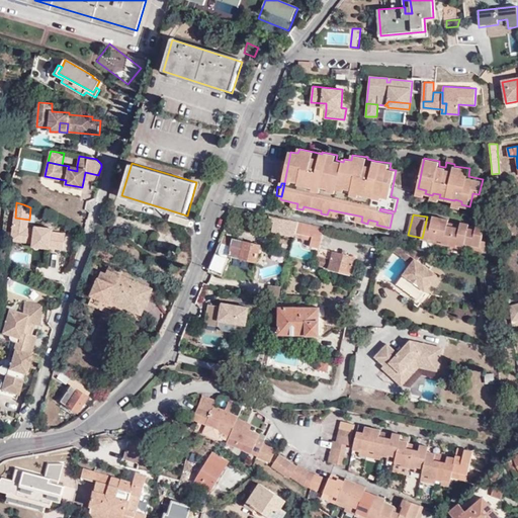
[(433,219),(427,217),(422,238),(430,240),(430,238),(437,240),(442,218),(433,216),(433,219)]
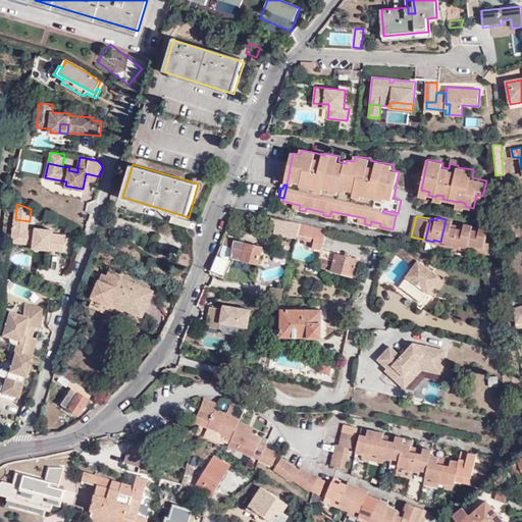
[(301,223),(276,218),(273,232),(298,239),(301,223)]
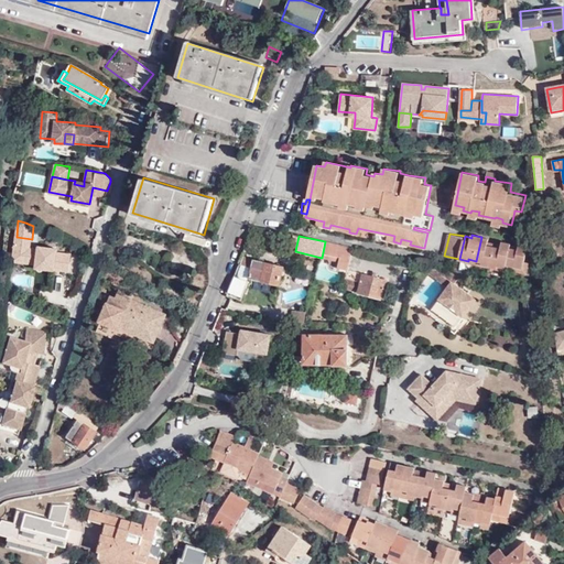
[(31,248),(32,239),(17,237),(15,245),(13,261),(38,263),(39,257),(46,258),(45,268),(71,270),(73,253),(57,252),(58,248),(40,246),(40,249),(31,248)]
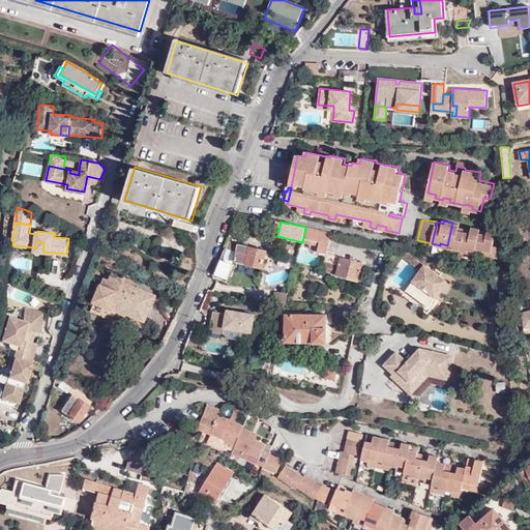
[(453,248),(461,251),(465,232),(459,231),(459,228),(460,225),(452,223),(447,245),(453,246),(453,248)]
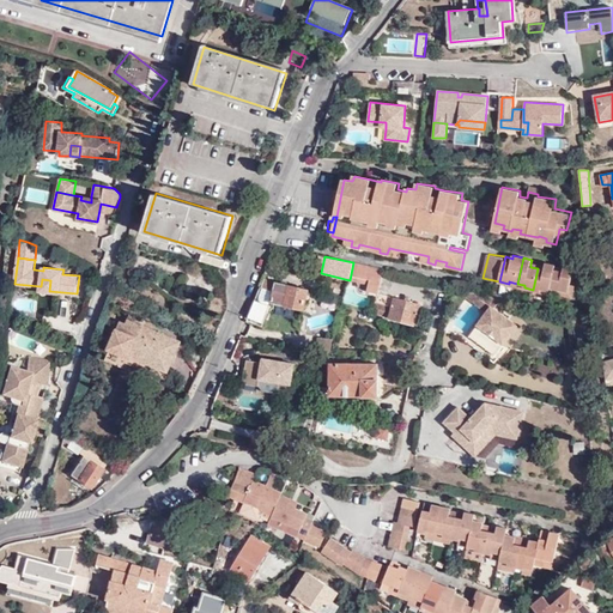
[(353,262),(350,280),(369,284),(368,291),(378,293),(383,269),(378,268),(353,262)]
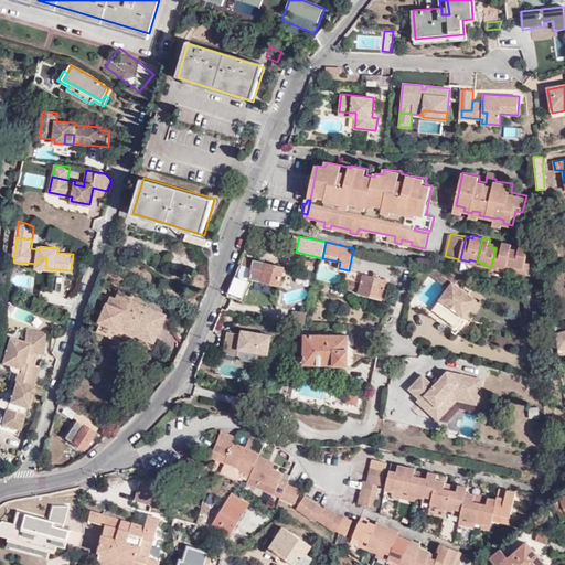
[(513,245),(513,244),(503,242),(502,245),(502,248),(496,247),(491,267),(499,268),(500,266),(508,268),(509,260),(512,248),(513,245)]
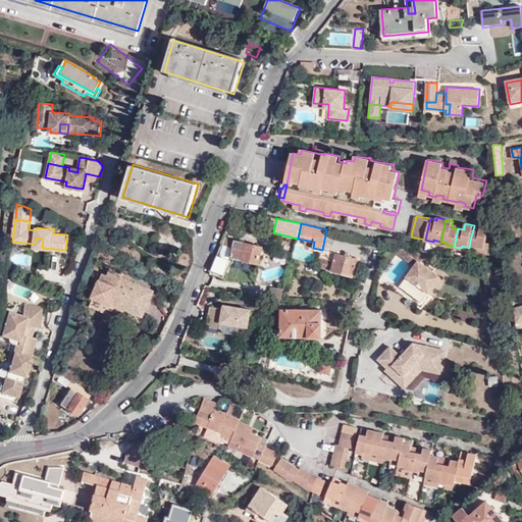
[(488,231),(496,232),(494,226),(481,223),(480,226),(474,225),(474,226),(480,227),(479,230),(473,229),(470,241),(469,248),(477,249),(478,247),(485,248),(486,242),(488,231)]
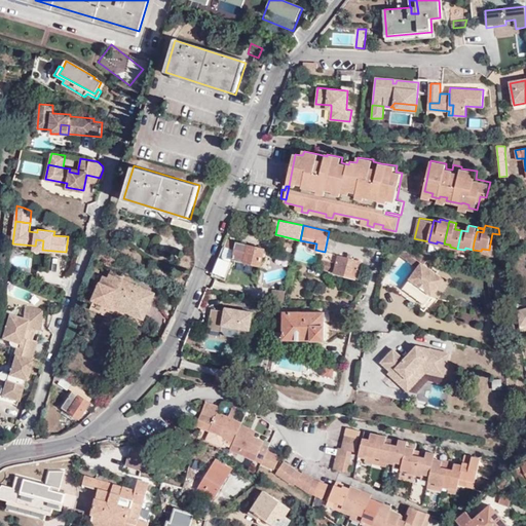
[(35,250),(42,250),(43,240),(36,239),(35,246),(35,250)]
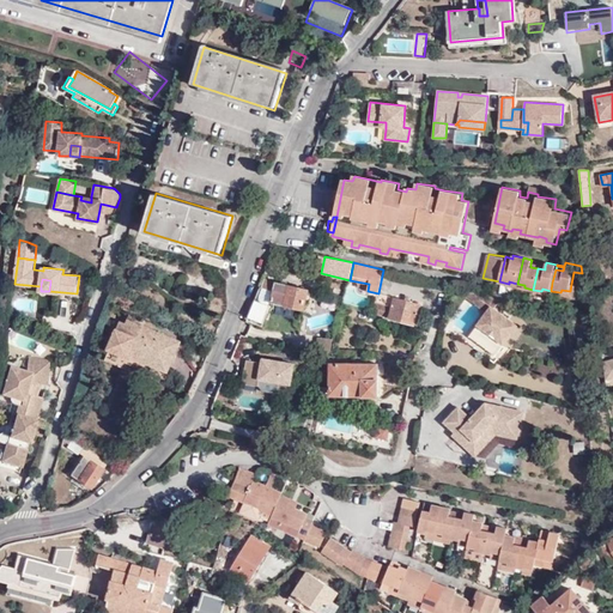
[(263,287),(259,286),(252,304),(246,320),(262,325),(269,303),(304,311),(308,291),(265,280),(263,287)]
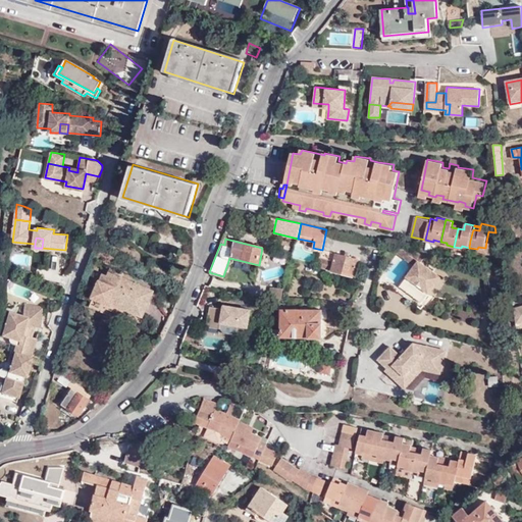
[(489,242),(486,242),(485,248),(478,247),(477,249),(476,250),(487,253),(489,242)]
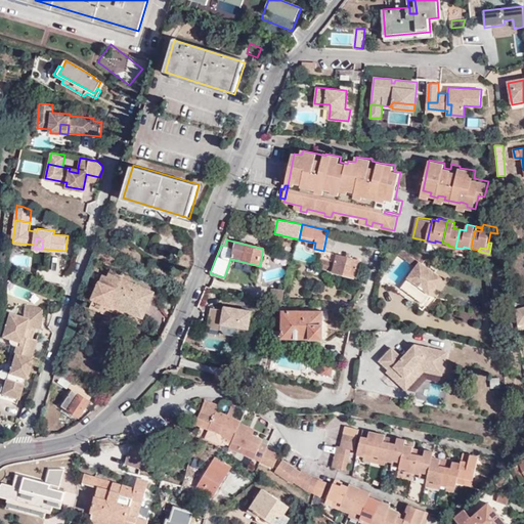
[(407,247),(403,246),(398,253),(401,255),(407,247)]
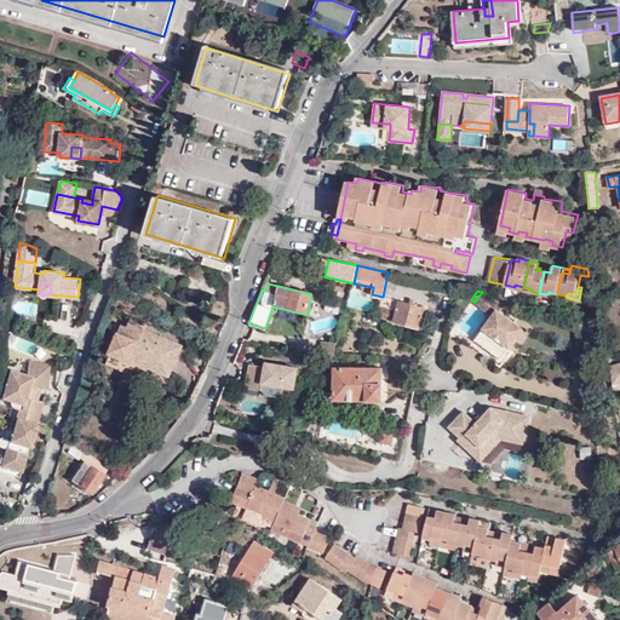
[(482,292),(475,302),(492,314),(497,308),(499,310),(503,305),(487,293),(482,292)]
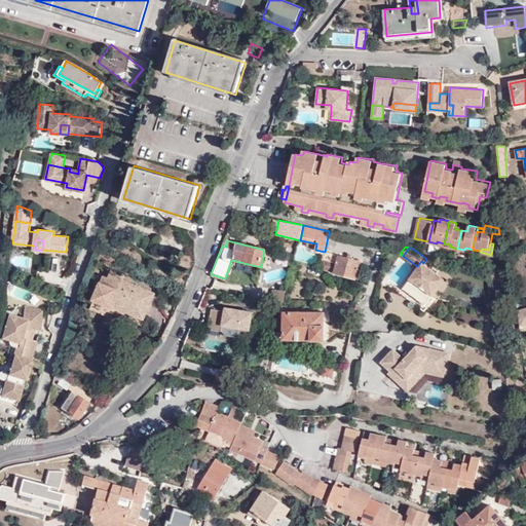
[(430,253),(413,249),(426,259),(430,253)]
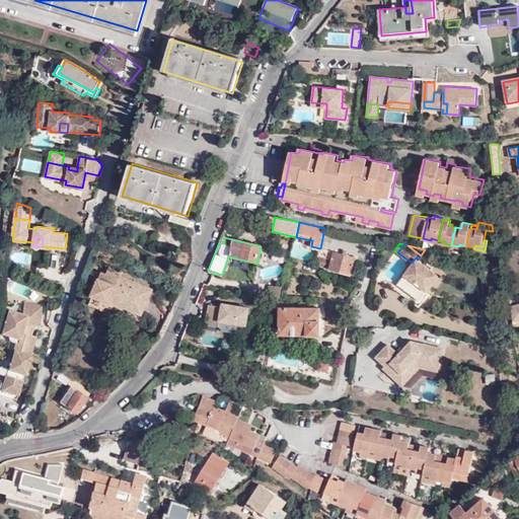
[(320,248),(315,265),(351,274),(355,256),(348,255),(344,253),(320,248)]
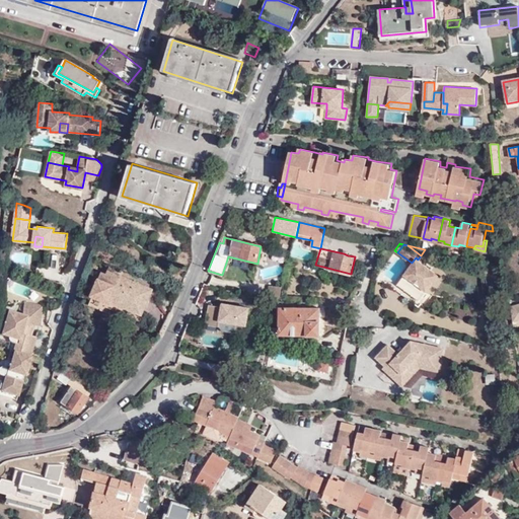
[(416,257),(412,263),(399,279),(422,295),(437,274),(418,260),(416,257)]
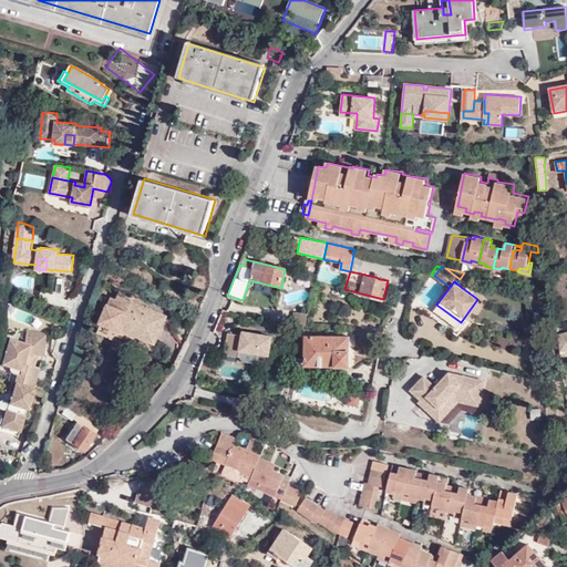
[(132,305),(133,298),(113,290),(100,327),(103,328),(101,333),(119,340),(129,343),(132,333),(157,342),(166,318),(138,308),(132,305)]
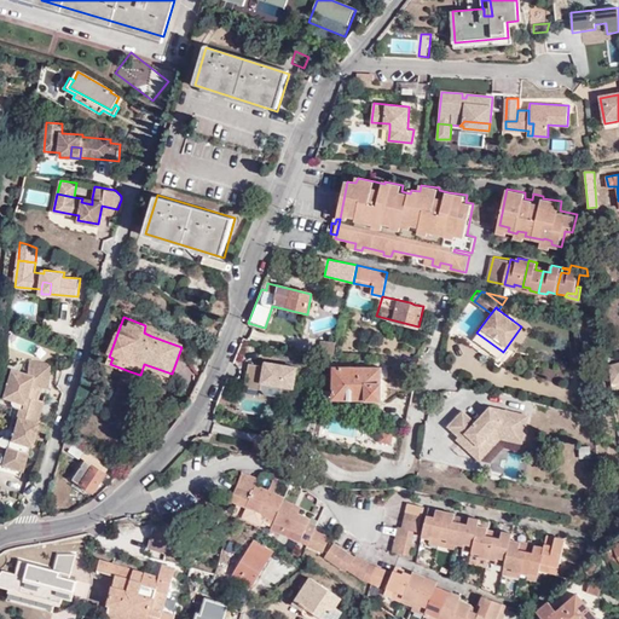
[(154,329),(145,325),(144,333),(151,336),(154,329)]
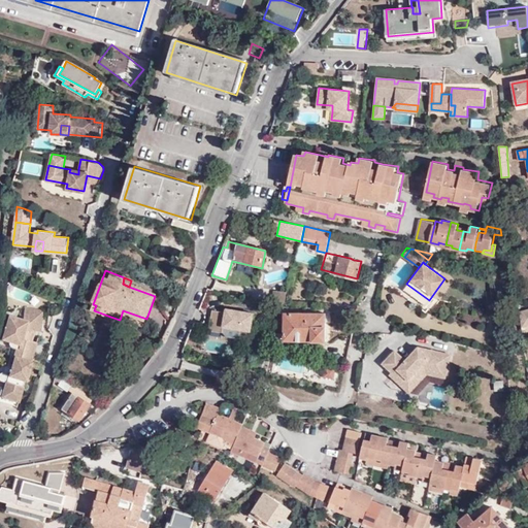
[(429,300),(406,284),(403,288),(426,304),(429,300)]
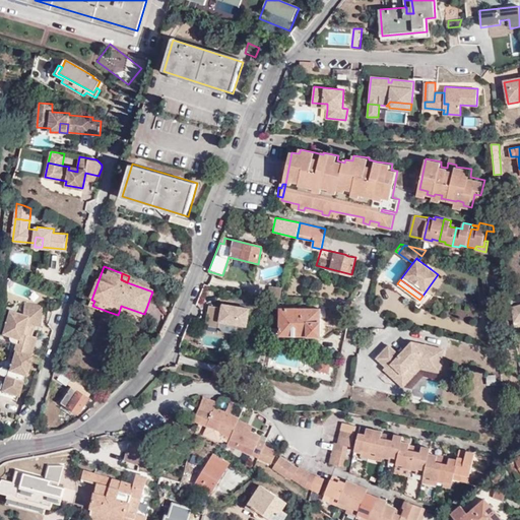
[(214,288),(206,285),(203,294),(211,296),(213,289),(214,288)]
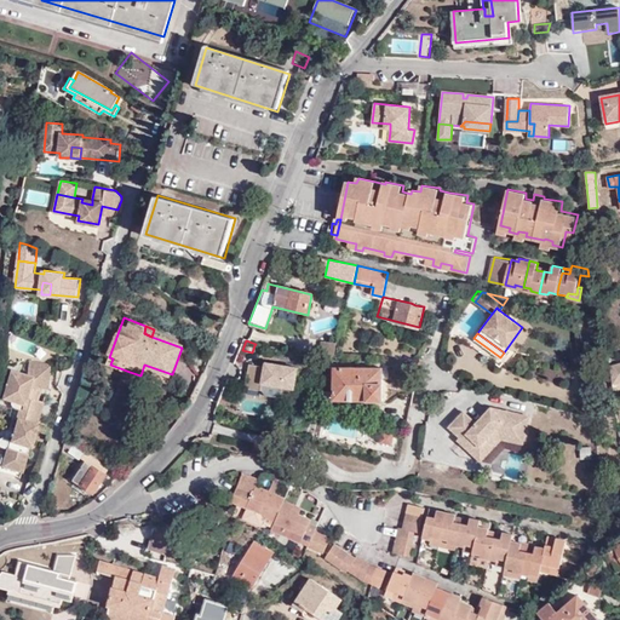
[(38,385),(42,386),(49,388),(53,363),(30,360),(29,372),(13,368),(6,388),(28,394),(26,400),(23,400),(19,414),(39,422),(45,401),(39,399),(36,397),(38,385)]
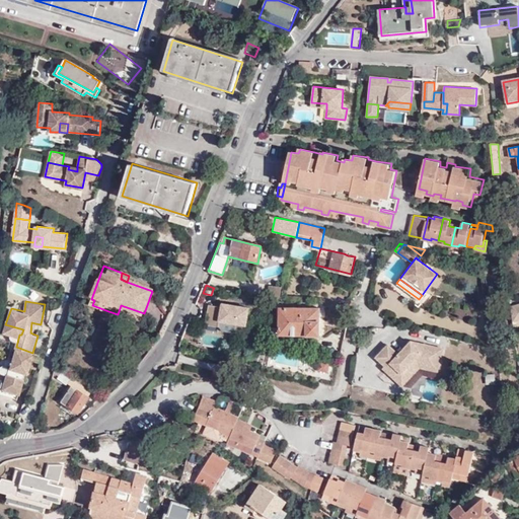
[(518,304),(510,307),(512,322),(518,320),(518,304)]
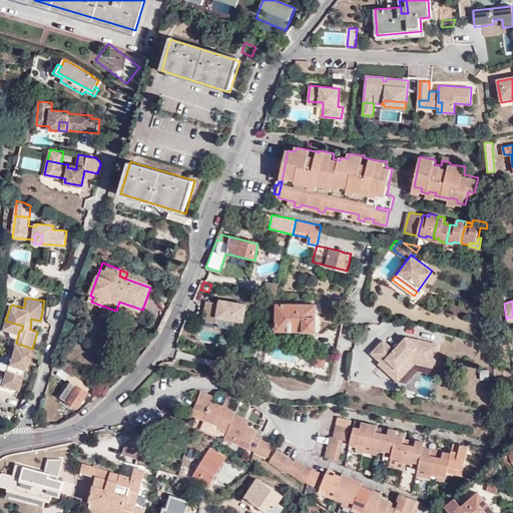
[(107,308),(91,302),(90,305),(105,312),(107,308)]
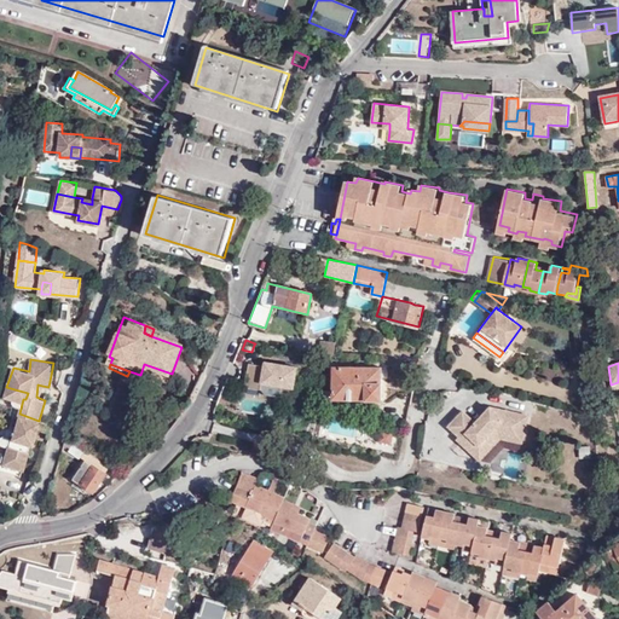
[(175,376),(172,374),(144,364),(140,375),(173,388),(175,376)]
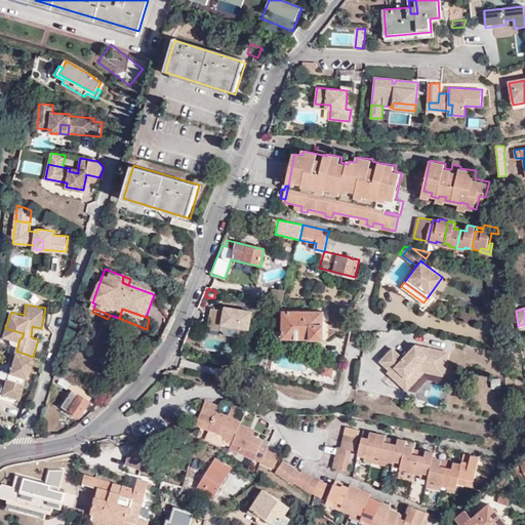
[(252,311),(209,309),(208,331),(221,332),(221,337),(251,338),(252,311)]
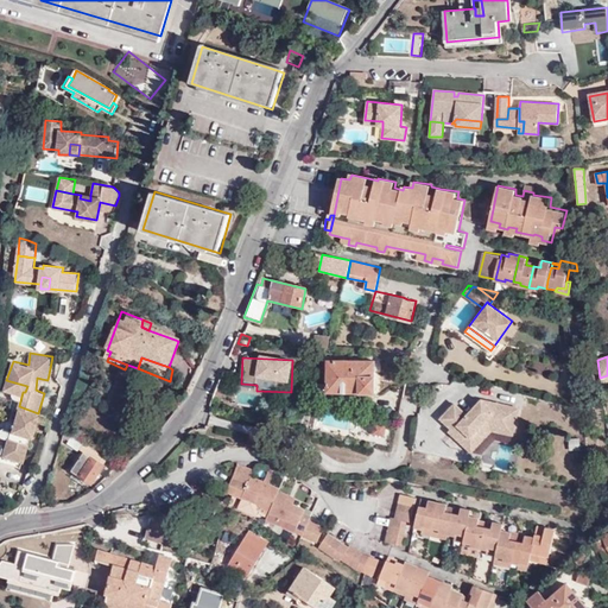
[(374,393),(375,361),(328,360),(328,392),(374,393)]
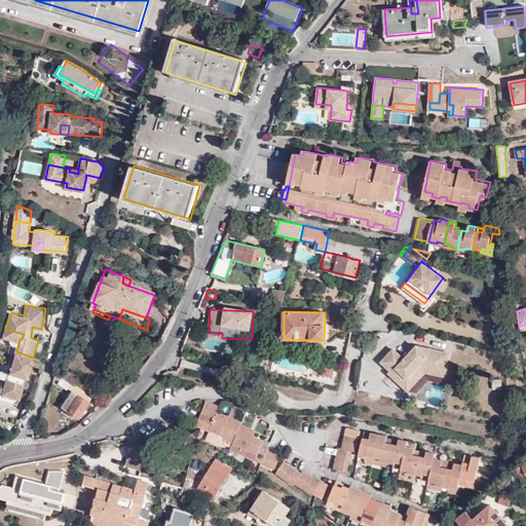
[(24,334),(5,329),(4,334),(20,339),(22,339),(24,334)]
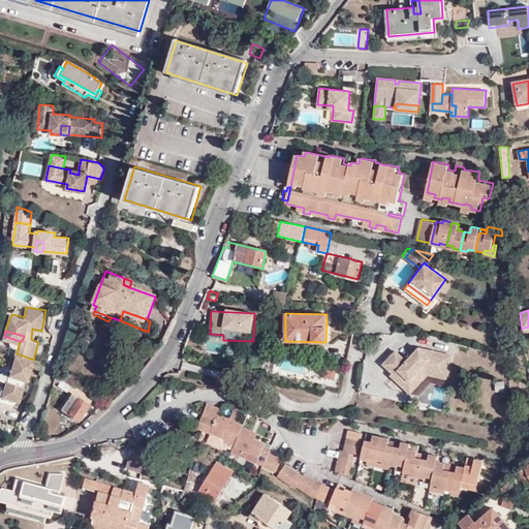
[(188,340),(186,345),(193,346),(194,338),(188,337),(188,340)]
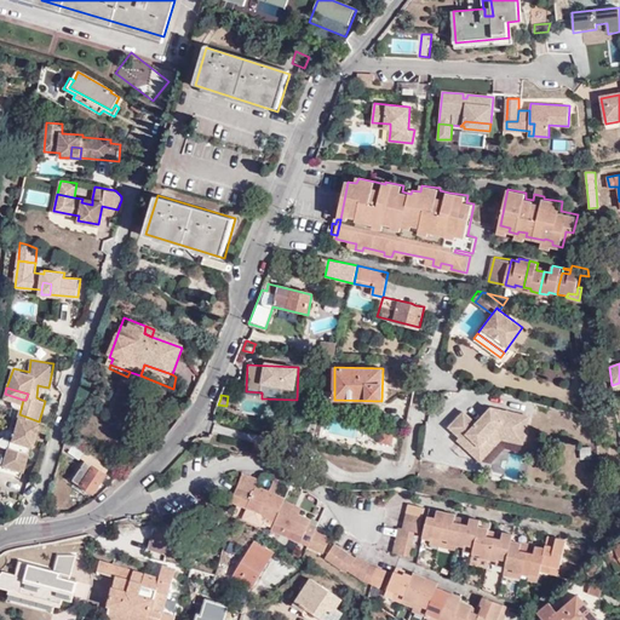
[(483,442),(491,449),(501,437),(523,442),(528,415),(492,407),(482,417),(484,419),(480,425),(477,423),(464,412),(449,428),(460,436),(475,451),(483,442)]
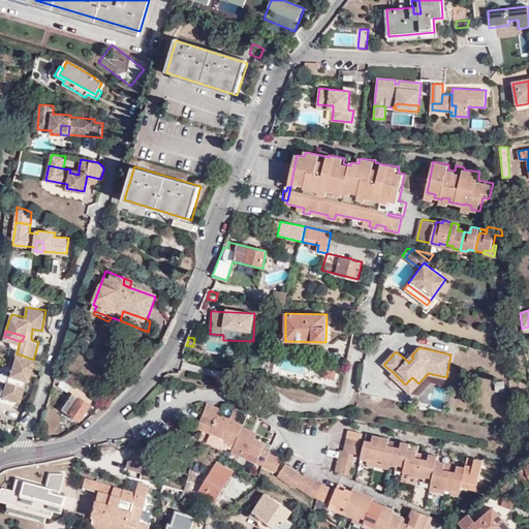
[(34,360),(33,360),(17,353),(12,352),(9,363),(14,364),(11,373),(10,373),(5,390),(13,392),(12,396),(21,398),(28,377),(26,376),(28,369),(30,370),(34,360)]
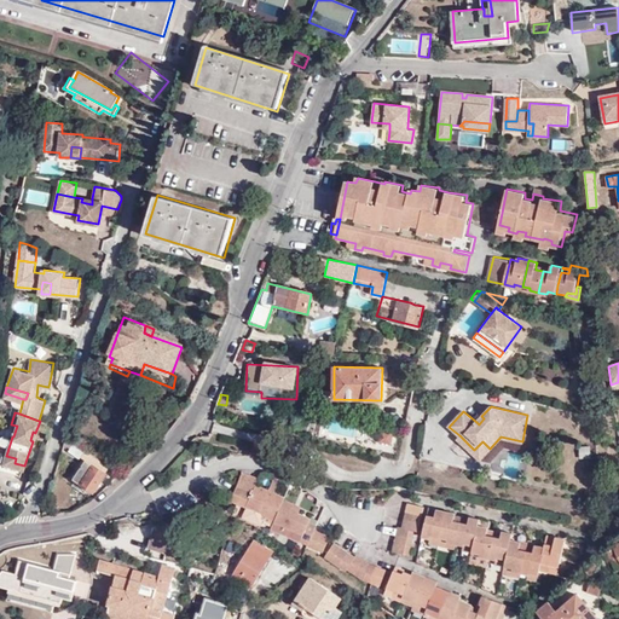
[(282,421),(266,418),(265,427),(281,429),(282,421)]
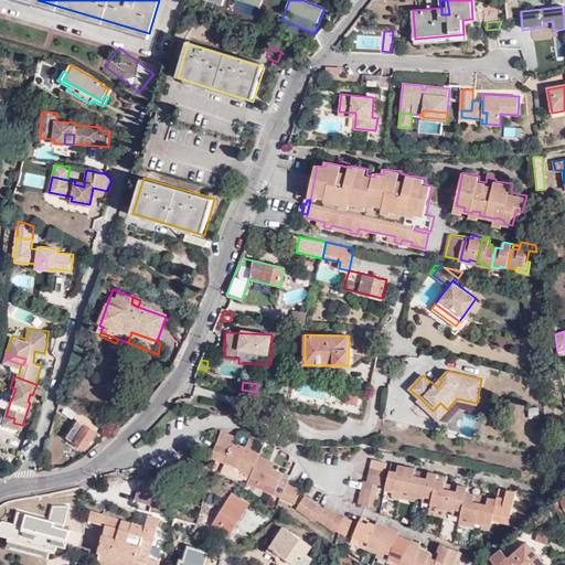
[(350,392),(345,394),(344,404),(358,405),(360,394),(350,392)]
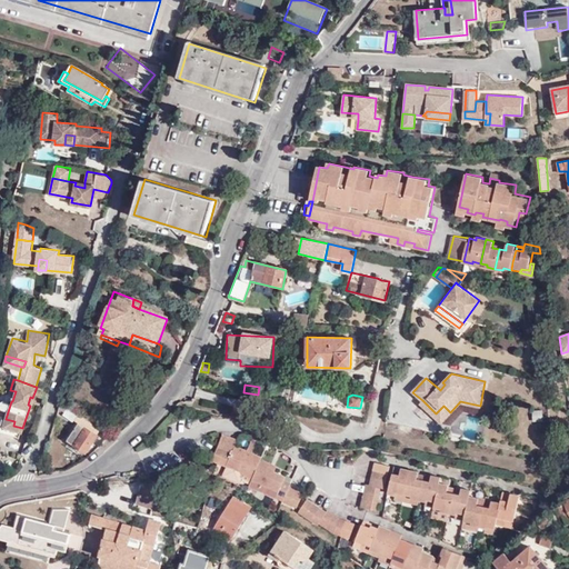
[(441,422),(450,412),(443,406),(436,413),(422,400),(420,403),(441,422)]
